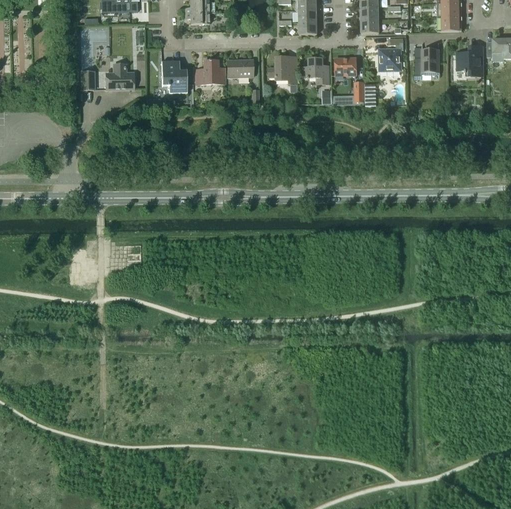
[(103,11),(102,11),(102,12),(138,11),(137,0),(139,0),(117,0),(115,0),(110,0),(103,0),(103,1),(103,8),(103,11)]
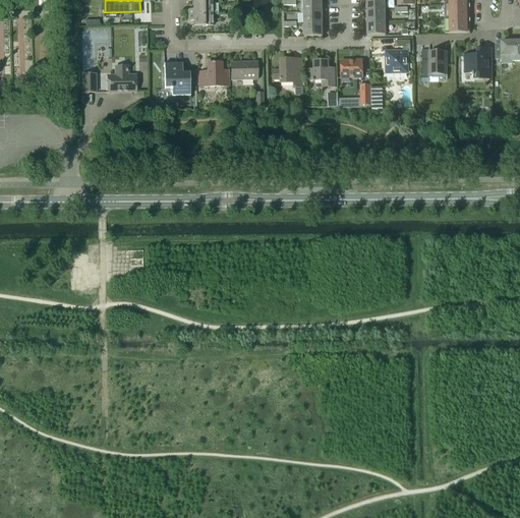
[(304,0),(304,10),(322,10),(322,0),(304,0)]
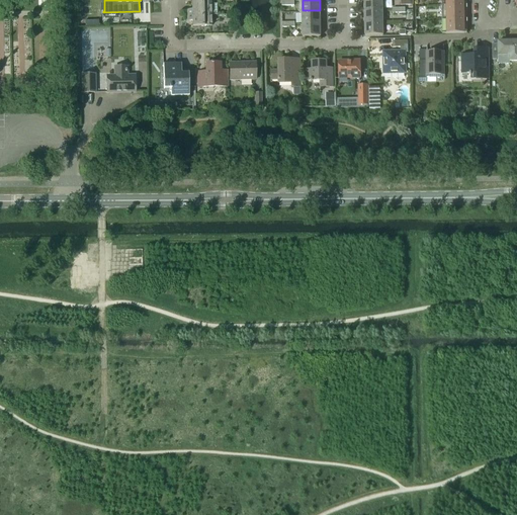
[(364,0),(365,8),(383,8),(382,0),(364,0)]
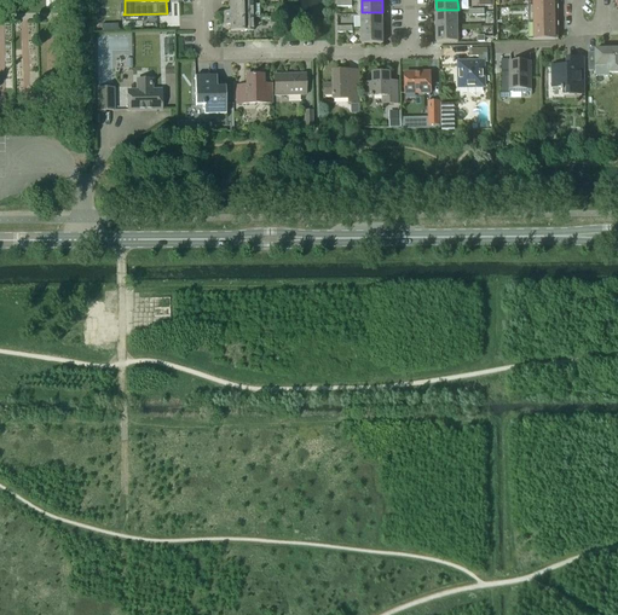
[(531,0),(532,4),(532,19),(533,38),(556,36),(556,24),(560,23),(560,19),(556,19),(555,7),(559,7),(559,3),(555,3),(555,0),(531,0)]
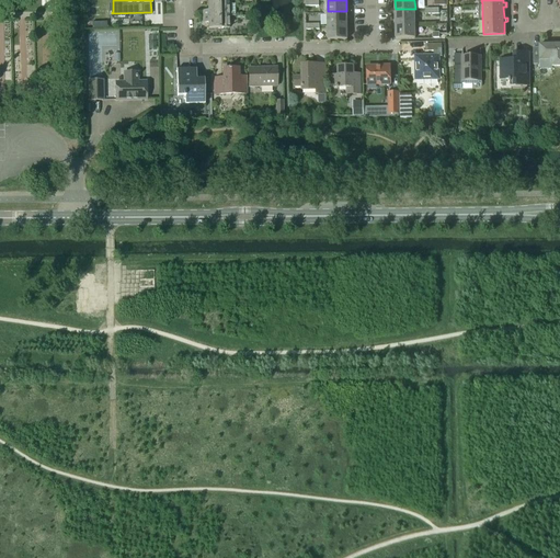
[(208,8),(202,8),(202,15),(229,14),(236,14),(236,2),(229,2),(208,2),(208,8)]
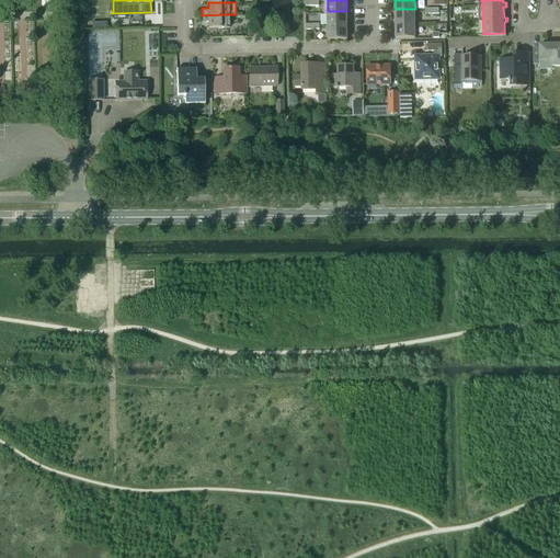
[(415,9),(396,9),(396,22),(415,22),(415,9)]
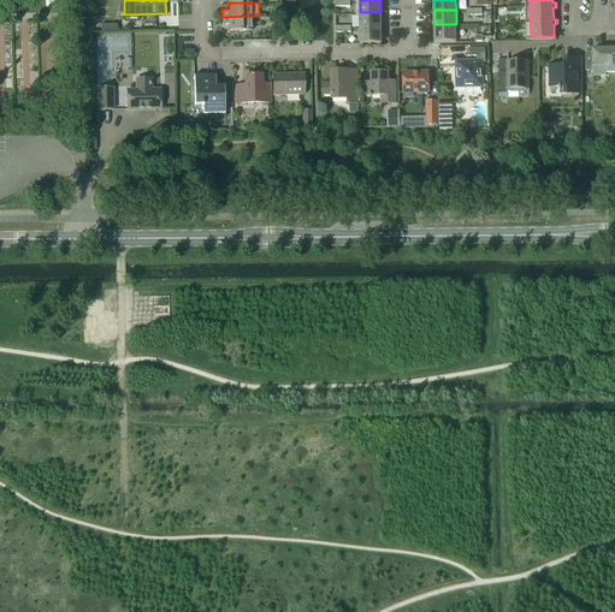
[(380,12),(360,12),(360,27),(382,27),(380,12)]
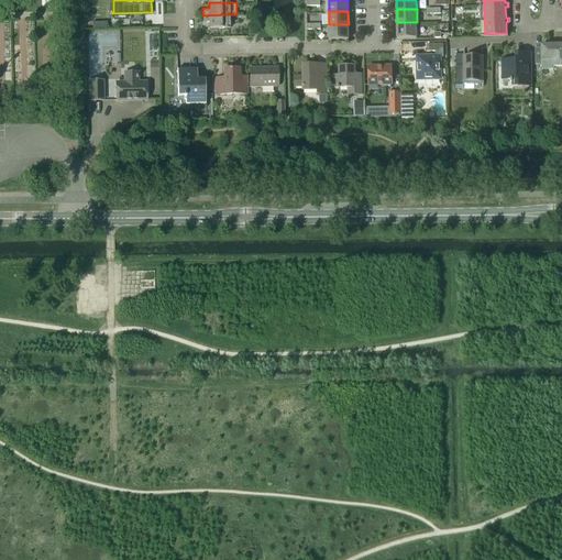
[(230,14),(202,15),(202,21),(209,21),(209,26),(230,26),(230,14)]
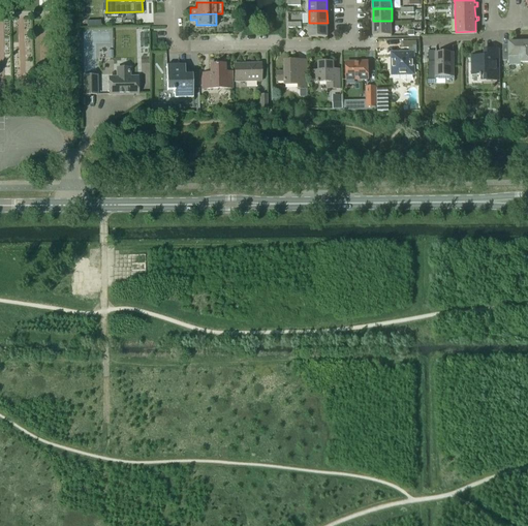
[(392,21),(373,21),(373,34),(392,34),(392,21)]
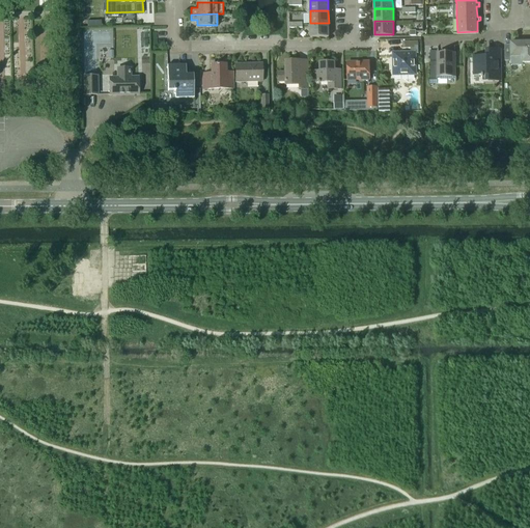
[(329,23),(310,23),(310,35),(329,35),(329,23)]
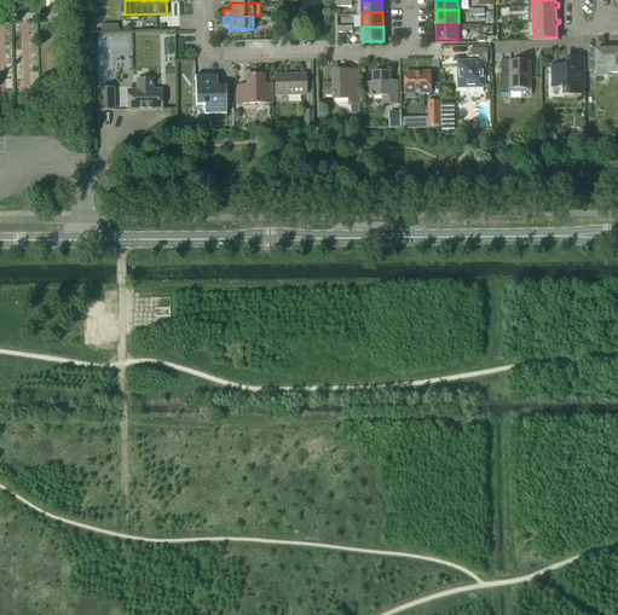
[(479,59),(460,59),(460,83),(484,83),(484,59),(487,59),(487,45),(469,46),(469,53),(479,53),(479,59)]
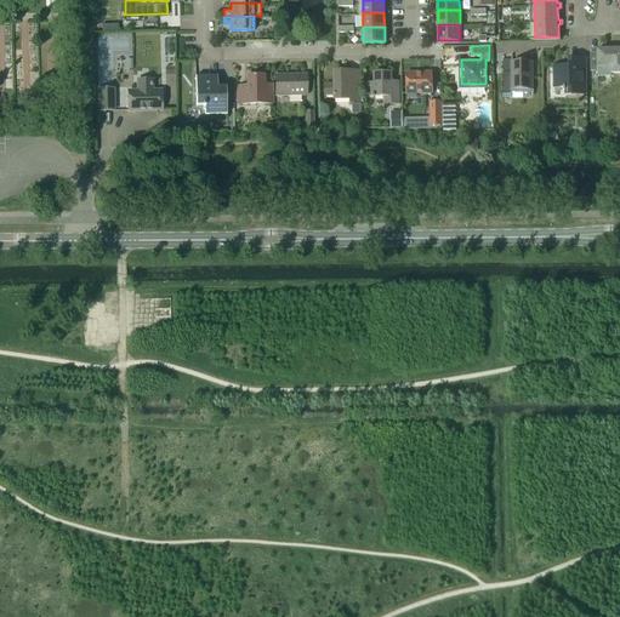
[(598,50),(591,50),(591,55),(591,68),(599,68),(599,74),(610,74),(610,70),(613,70),(619,70),(619,46),(598,47),(598,50)]
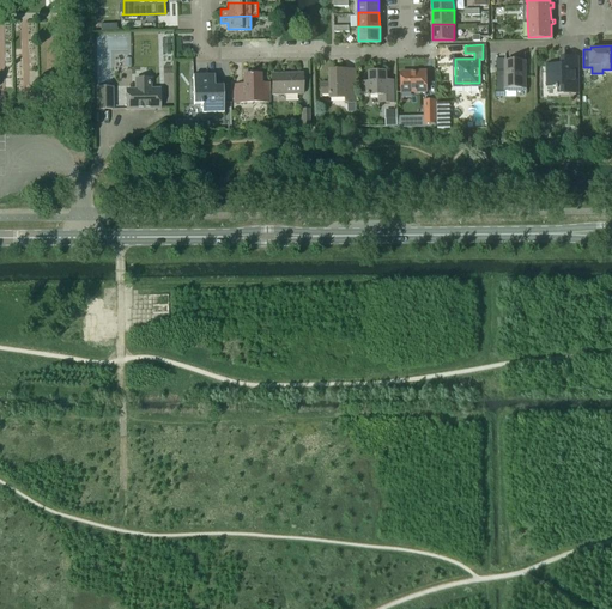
[(569,61),(547,62),(547,84),(557,84),(557,86),(558,86),(558,91),(580,91),(580,54),(569,54),(569,61)]
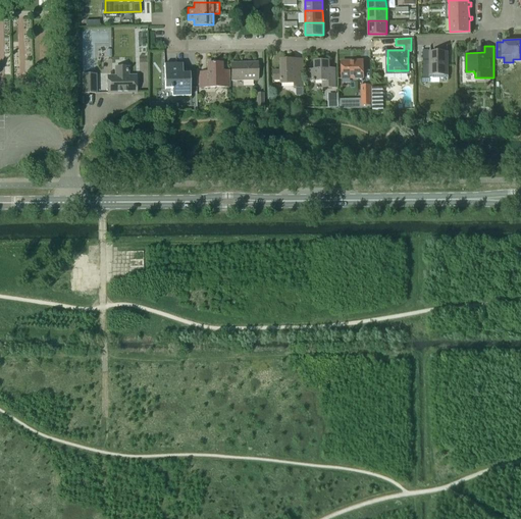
[(448,50),(430,50),(430,72),(448,72),(448,50)]
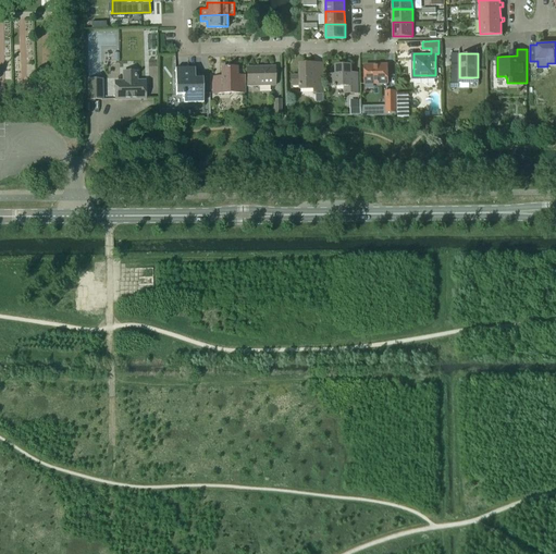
[(300,73),(293,73),(293,83),(300,83),(300,87),(314,87),(314,89),(325,89),(324,61),(300,62),(300,73)]
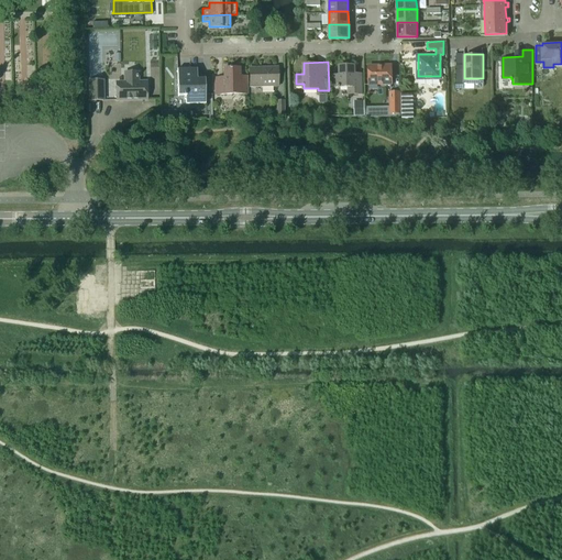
[(340,73),(333,73),(334,85),(350,85),(350,91),(363,91),(362,72),(355,72),(355,63),(340,64),(340,73)]
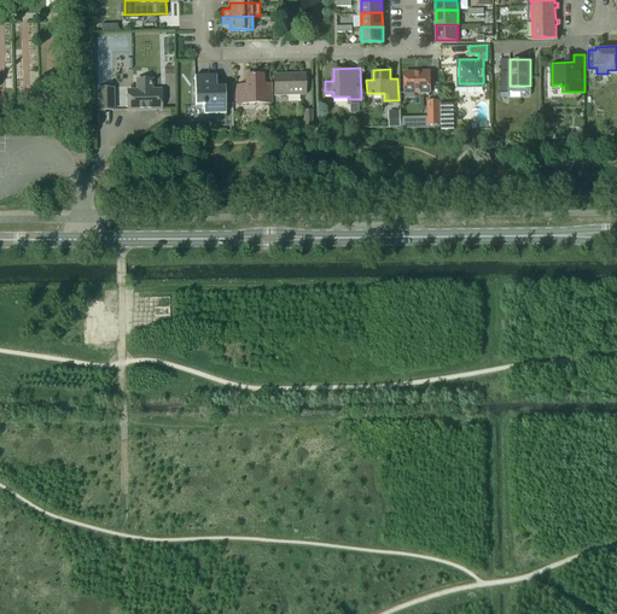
[(420,70),(405,70),(405,92),(432,91),(431,69),(420,69),(420,70)]
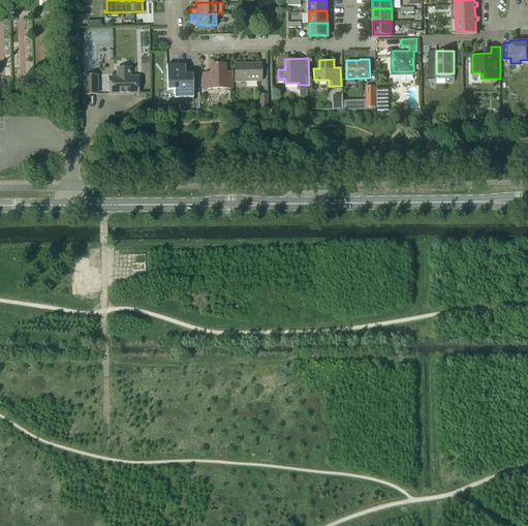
[(261,61),(235,62),(236,80),(261,79),(261,61)]
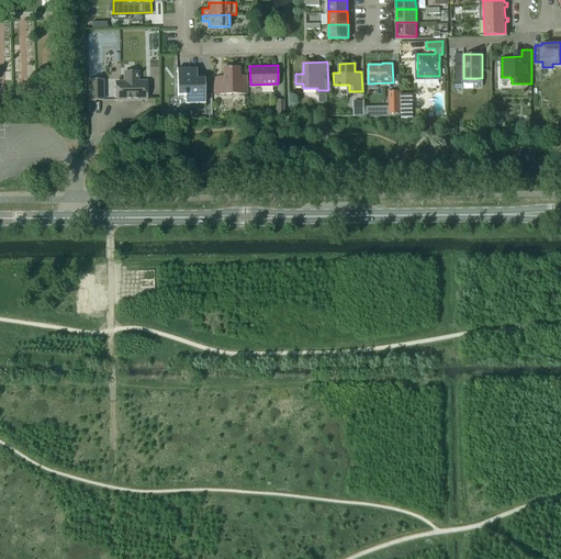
[(178,67),(178,94),(184,94),(184,98),(186,98),(186,102),(205,101),(205,80),(205,74),(204,74),(204,77),(198,77),(198,74),(198,66),(190,67),(178,67)]
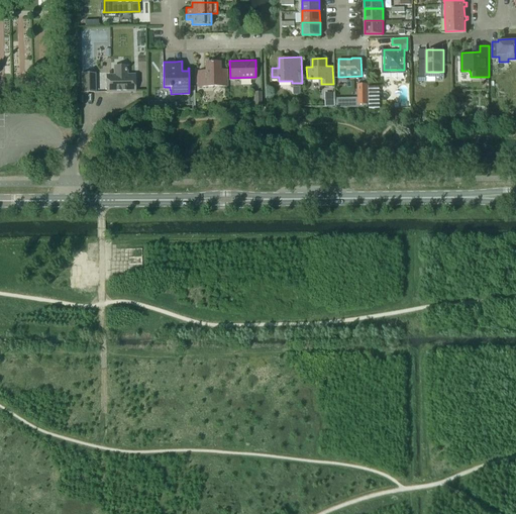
[(206,72),(197,72),(198,85),(228,84),(227,68),(220,69),(220,61),(206,61),(206,72)]
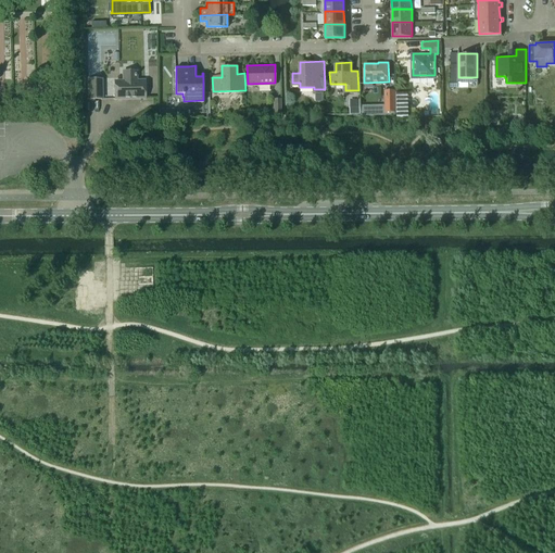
[(124,79),(115,79),(115,97),(146,96),(146,78),(137,78),(137,68),(124,70),(124,79)]
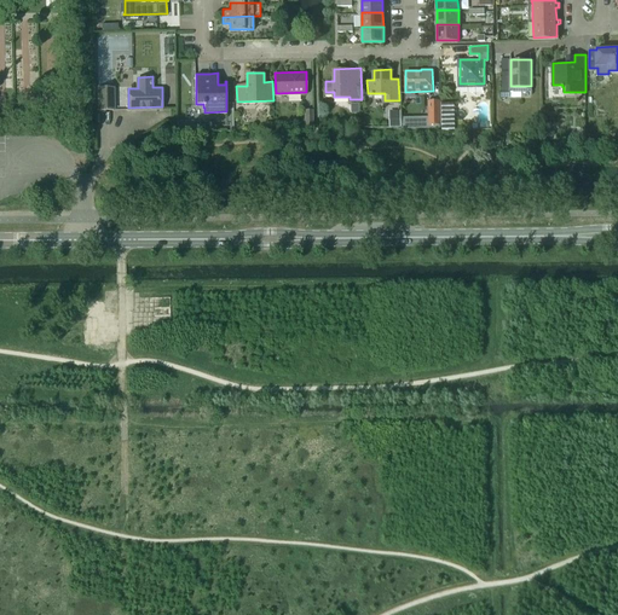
[(114,86),(99,86),(99,108),(114,108),(114,86)]
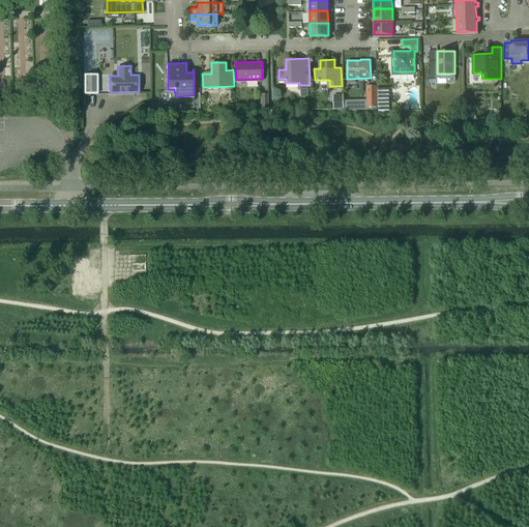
[(377,85),(366,85),(368,106),(378,105),(377,85)]
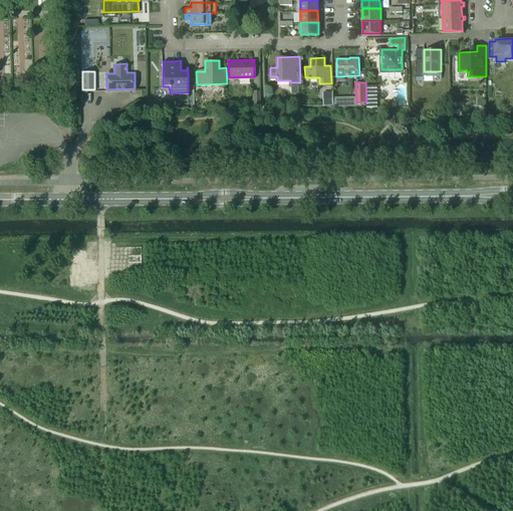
[(375,83),(366,83),(367,104),(367,106),(376,105),(375,99),(373,99),(373,94),(375,94),(375,83)]
